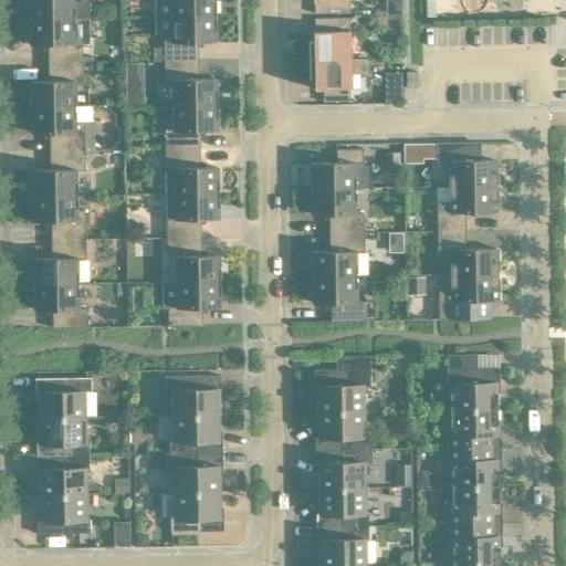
[(29,0),(30,19),(74,18),(73,0),(29,0)]
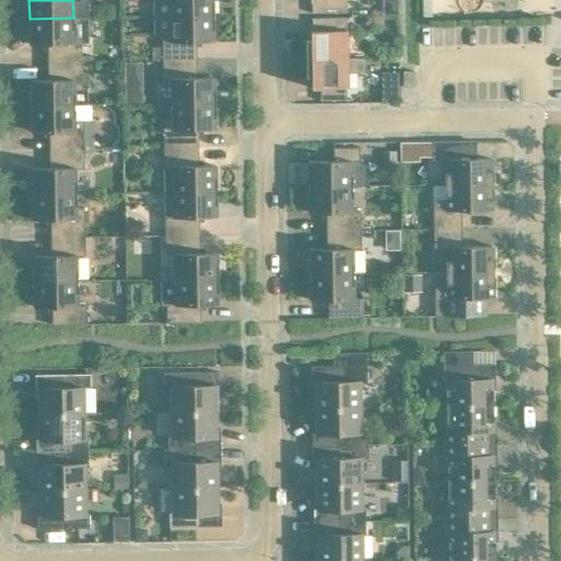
[(152,0),(153,16),(214,15),(213,0),(152,0)]
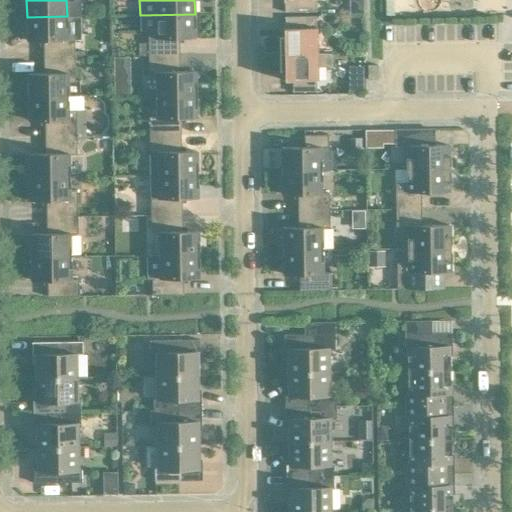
[(316,0),(284,0),(284,12),(316,11),(316,0)]
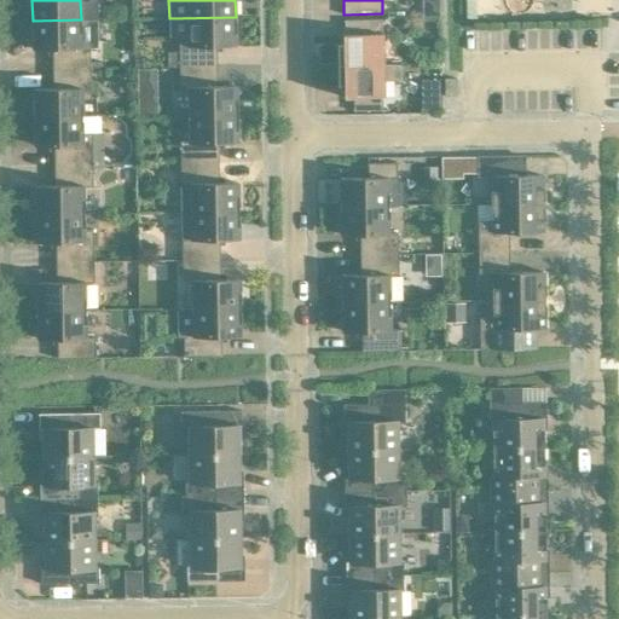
[(466,0),(467,18),(476,18),(476,0),(466,0)]
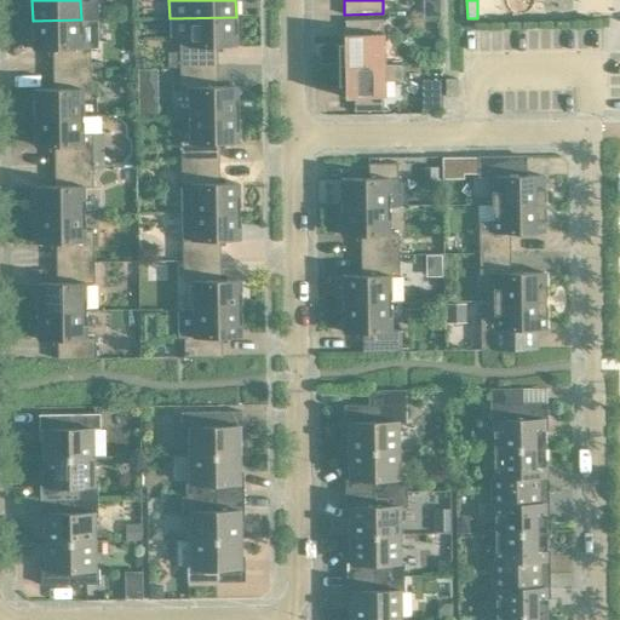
[(164,33),(166,15),(145,12),(143,30),(164,33)]
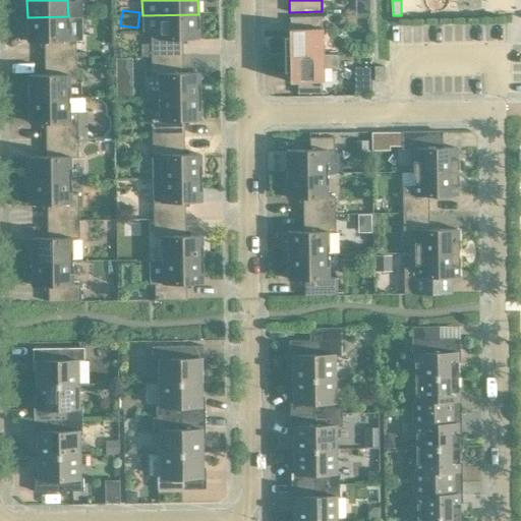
[(198,14),(142,15),(142,32),(151,32),(151,56),(183,55),(182,39),(198,38),(198,14)]
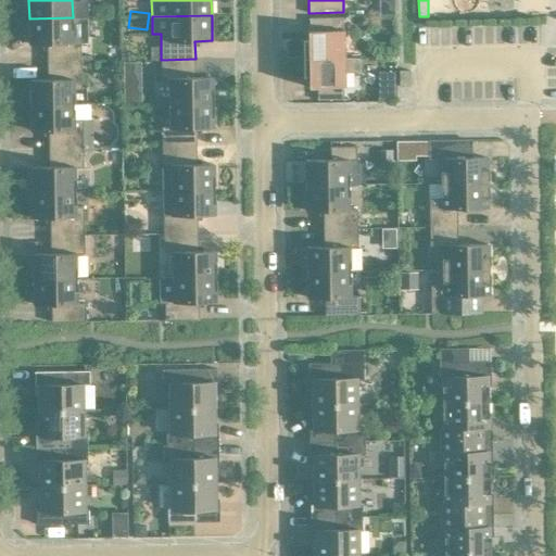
[(73,17),(29,19),(29,43),(47,43),(48,62),(81,61),(81,42),(73,42),(73,17)]
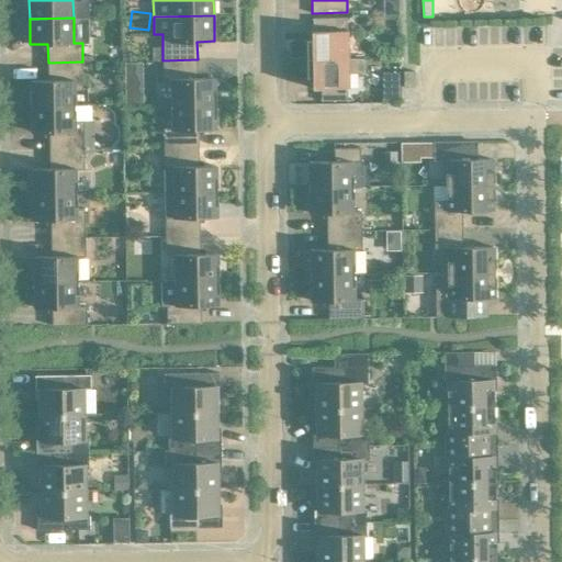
[(307,59),(348,59),(348,18),(313,19),(313,41),(306,41),(307,59)]
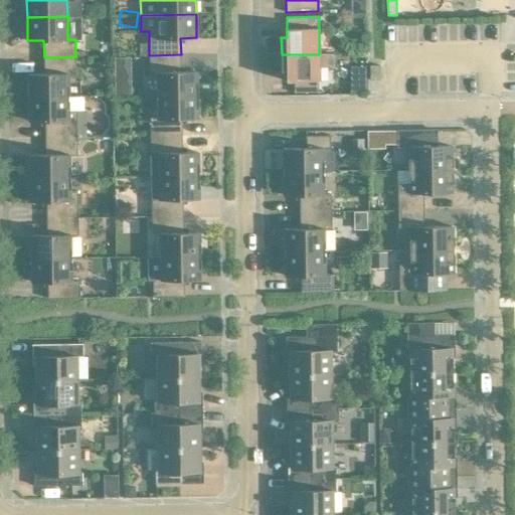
[(334,53),(319,54),(282,54),(282,72),(287,72),(287,80),(294,80),(294,93),(319,92),(319,80),(320,80),(319,67),(334,66),(334,53)]
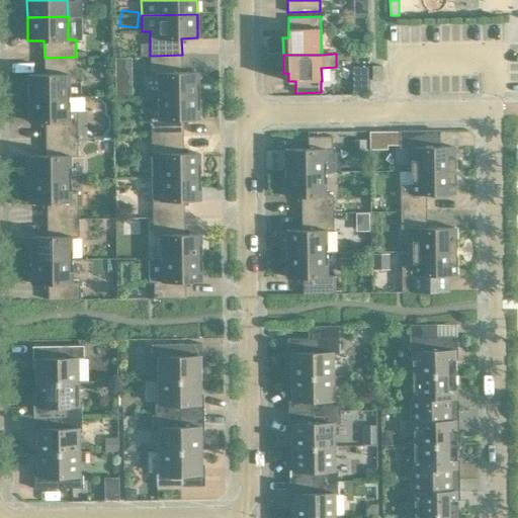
[(182,72),(182,55),(150,56),(150,74),(158,74),(158,96),(198,95),(198,72),(182,72)]
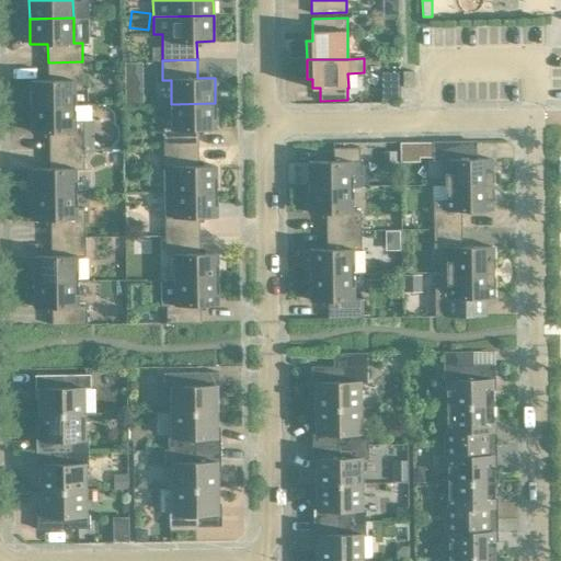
[(82,61),(48,63),(48,80),(31,80),(31,106),(88,105),(88,90),(82,90),(82,61)]
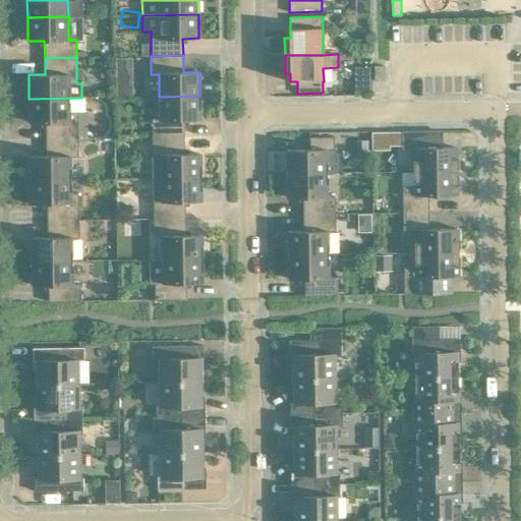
[(385,66),(374,66),(374,80),(385,80),(385,66)]
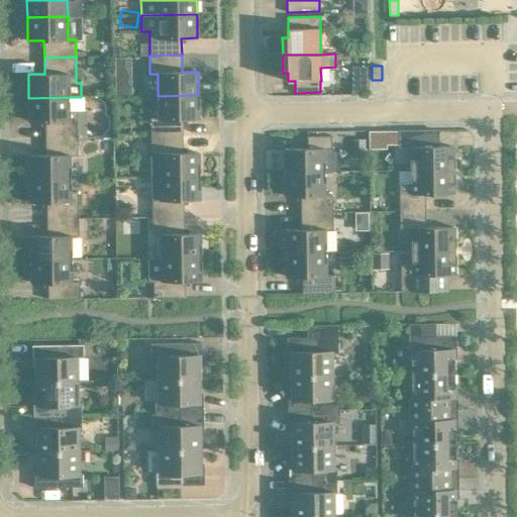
[(198,95),(158,96),(159,118),(150,119),(150,136),(183,135),(183,119),(199,119),(198,95)]
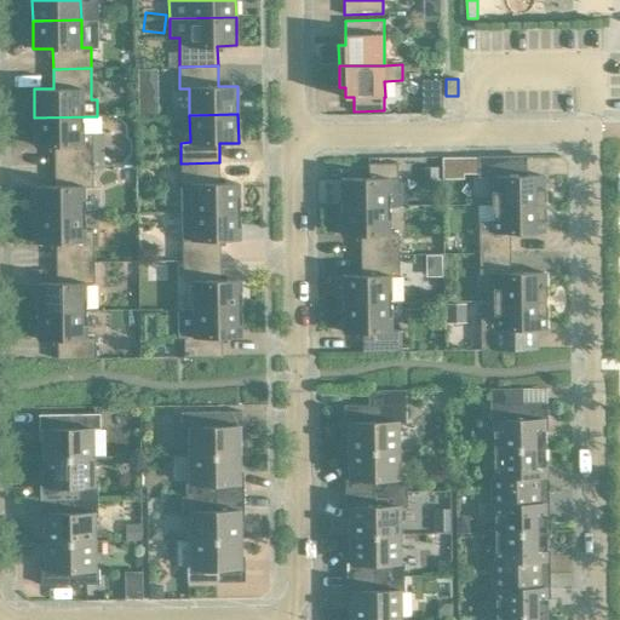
[(97,116),(34,118),(35,145),(55,145),(55,166),(92,165),(92,133),(98,133),(97,116)]
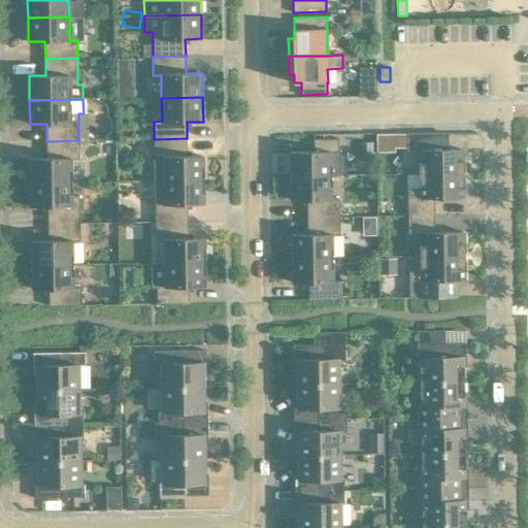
[(420,174),(463,173),(463,150),(432,150),(432,137),(407,138),(407,151),(420,151),(420,174)]
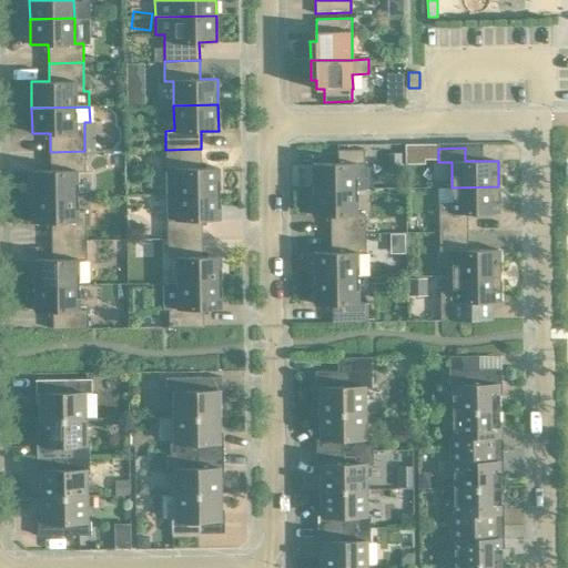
[(201,168),(201,149),(165,150),(166,194),(220,193),(219,168),(201,168)]
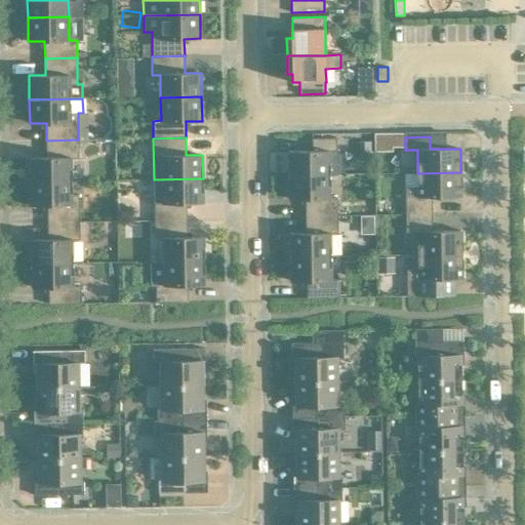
[(288,175),(329,174),(329,151),(336,151),(336,138),(312,138),(312,151),(288,151),(288,175)]
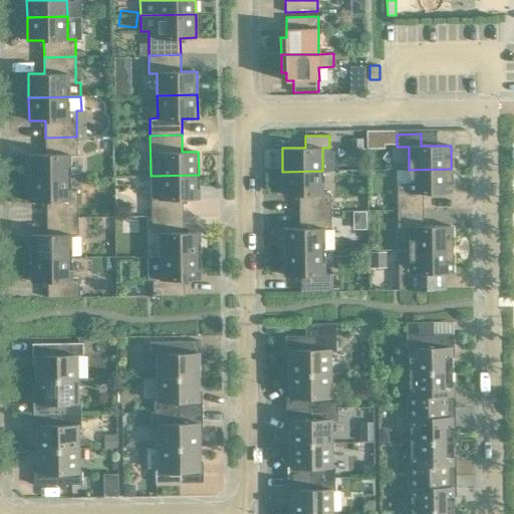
[(76,137),(45,138),(45,154),(29,155),(30,178),(70,177),(69,155),(77,155),(76,137)]
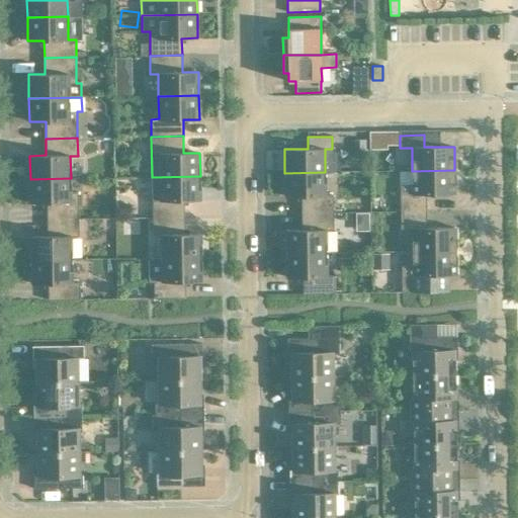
[(454,170),(412,171),(412,184),(400,185),(401,211),(426,211),(426,194),(455,194),(454,170)]
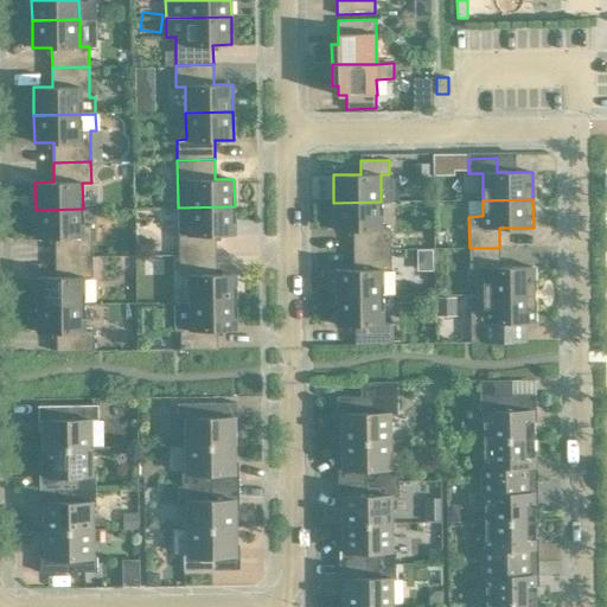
[(382,229),(381,202),(333,203),(334,230),(353,230),(353,249),(390,249),(390,229),(382,229)]
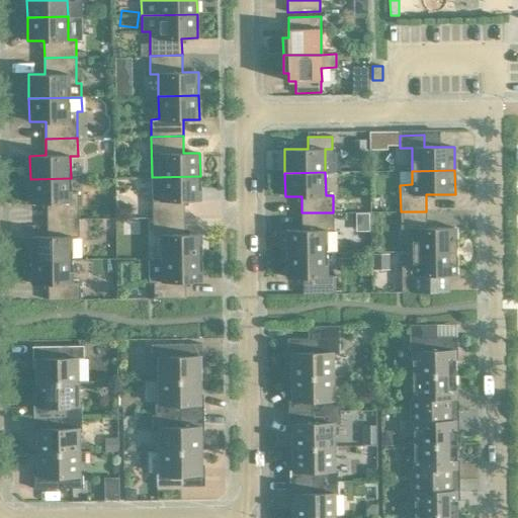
[(200,176),(152,177),(153,218),(184,218),(184,200),(200,200),(200,176)]
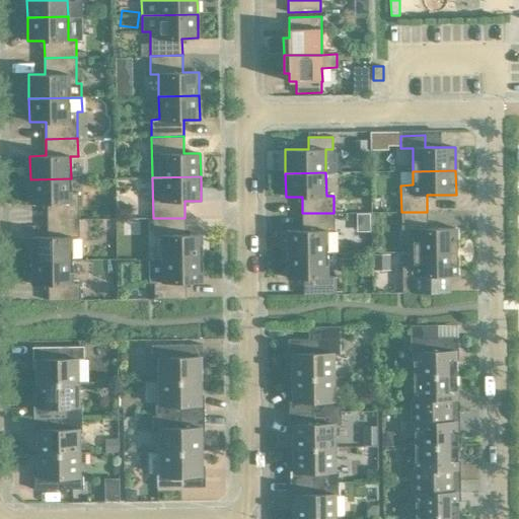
[(71,178),(30,179),(30,203),(47,203),(47,220),(79,219),(78,193),(71,193),(71,178)]
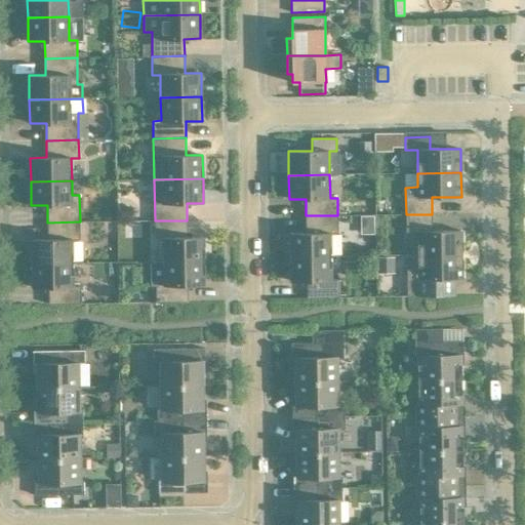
[(432,214),(406,214),(406,232),(418,232),(418,255),(462,254),(461,231),(432,231),(432,214)]
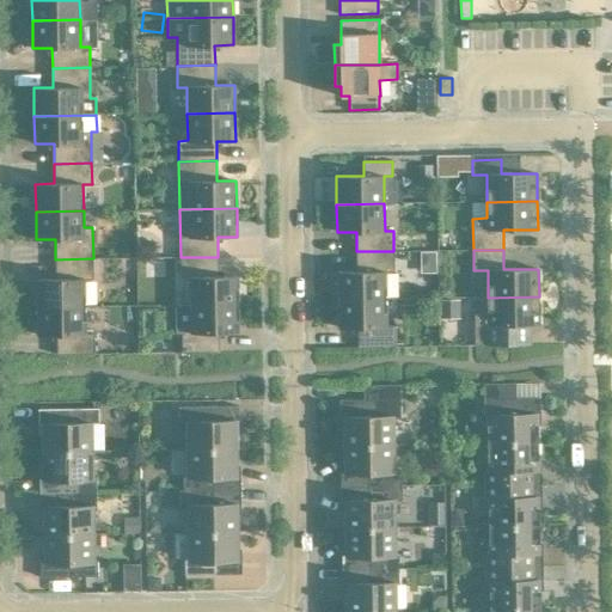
[(393,251),(356,251),(356,271),(337,271),(338,300),(386,299),(385,273),(395,271),(393,251)]
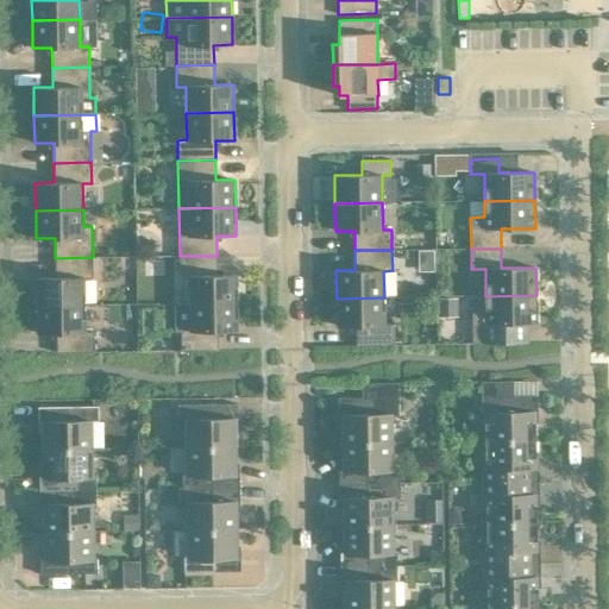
[(217,275),(217,256),(180,256),(180,276),(189,276),(189,303),(237,302),(237,275),(217,275)]
